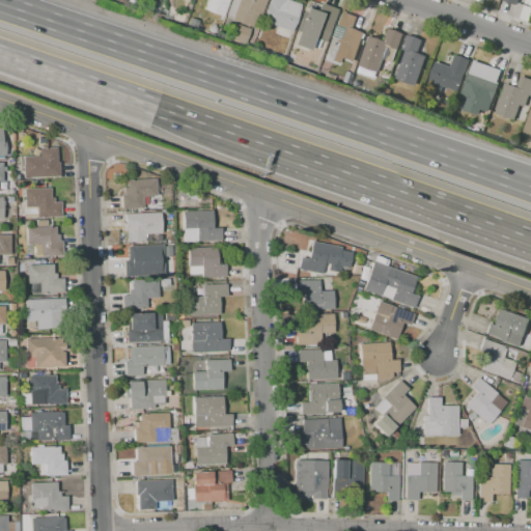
[(203,9),(206,0),(229,0),(223,17),(203,9)]
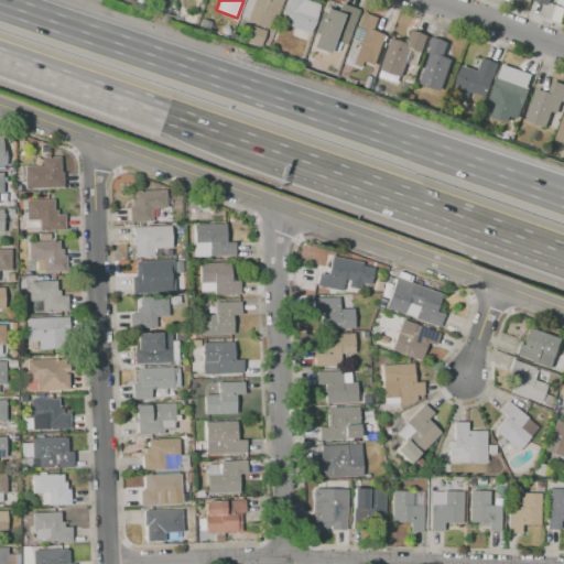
[(282,0),(277,17),(273,14),(268,30),(246,22),(247,18),(239,15),(245,0),(282,0)]
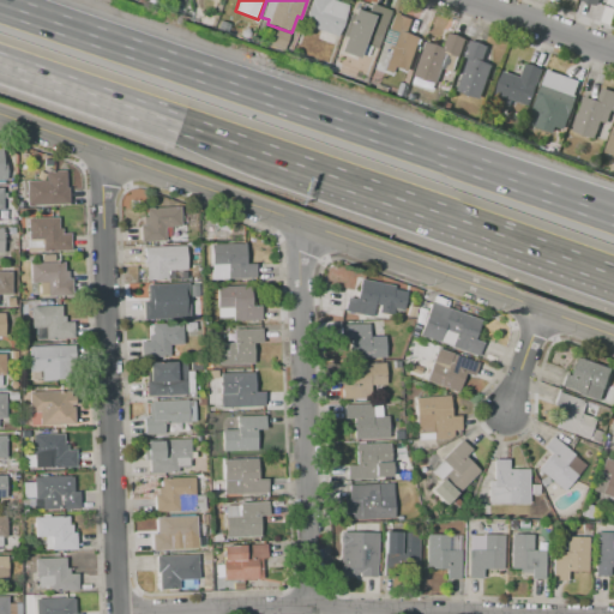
[(312,0),(331,0),(348,5),(337,36),(336,36),(332,44),(318,40),(320,30),(304,24),(312,0)]
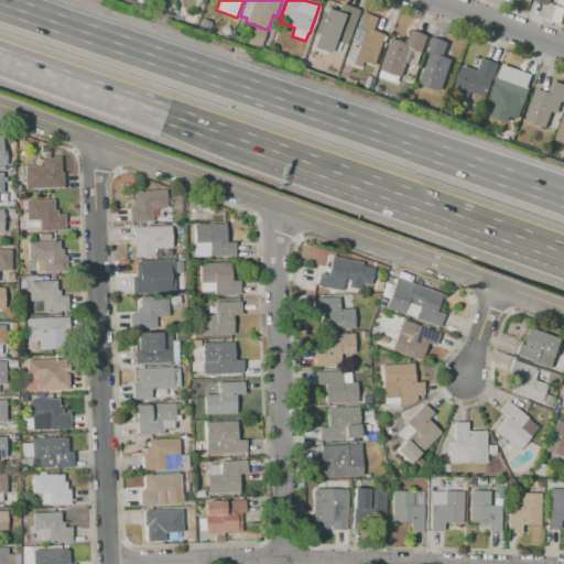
[(312,47),(316,35),(314,34),(323,8),(336,12),(339,2),(358,10),(344,52),(331,47),(328,53),(312,47)]
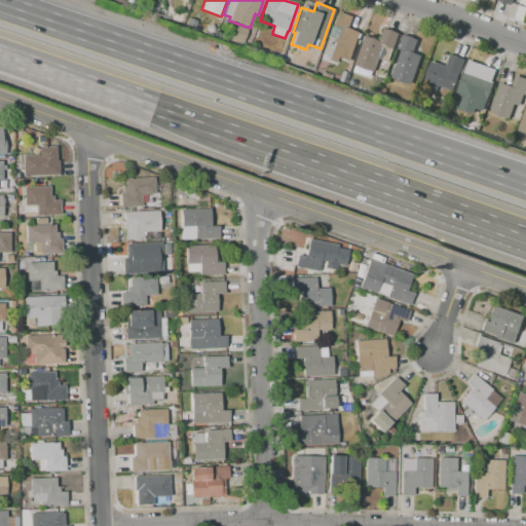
[(328,60),(335,39),(327,36),(331,25),(333,26),(335,20),(333,20),(336,11),(338,12),(338,11),(353,16),(349,28),(361,32),(350,62),(337,57),(336,63),(328,60)]
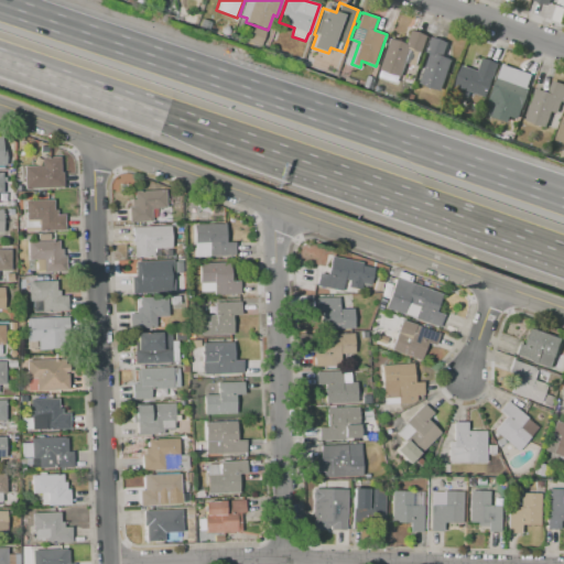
[(264,31),(260,45),(246,41),(251,25),(264,31)]
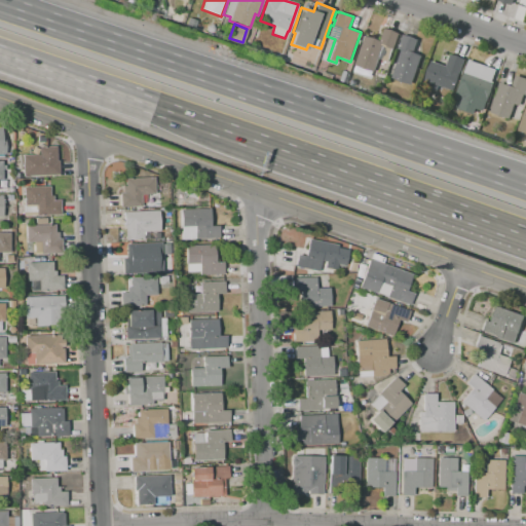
[(375,72),(355,65),(366,35),(380,40),(385,28),(400,33),(389,62),(379,59),(375,72)]
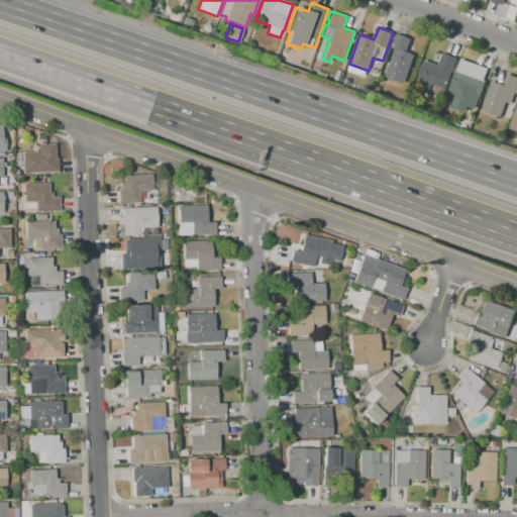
[(405,83),(386,76),(395,48),(391,47),(396,33),(411,38),(406,52),(415,54),(405,83)]
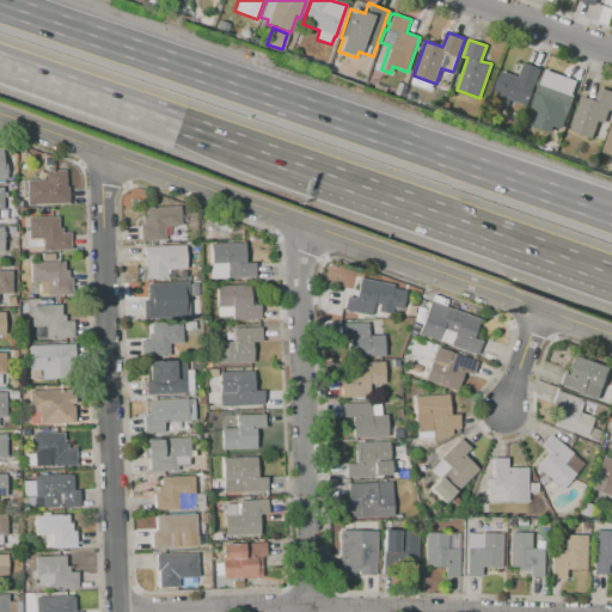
[(527,105),(493,93),(501,69),(514,74),(519,61),(542,69),(533,95),(527,105)]
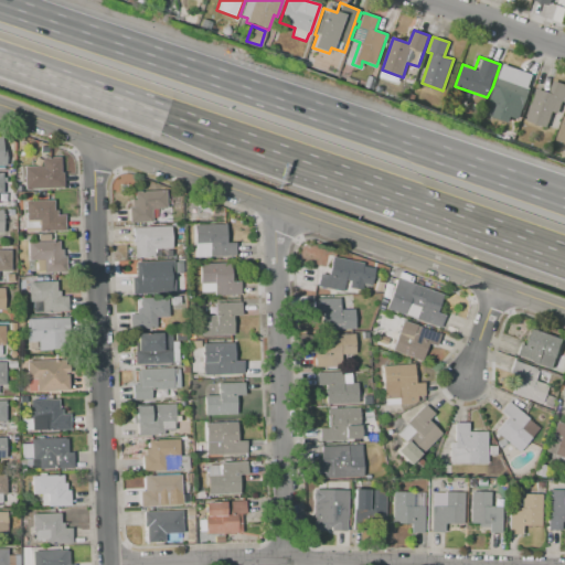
[(503,64),(532,74),(528,88),(530,89),(522,113),(520,112),(519,118),(503,113),(507,103),(491,97),(503,64)]
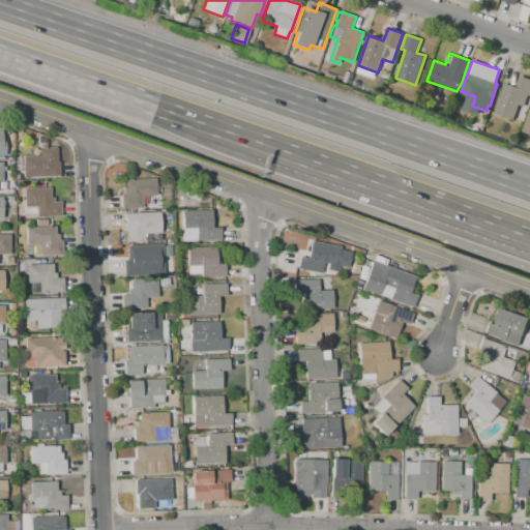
[(494,113),(504,83),(516,86),(519,75),(529,78),(529,98),(527,108),(520,105),(514,119),(494,113)]
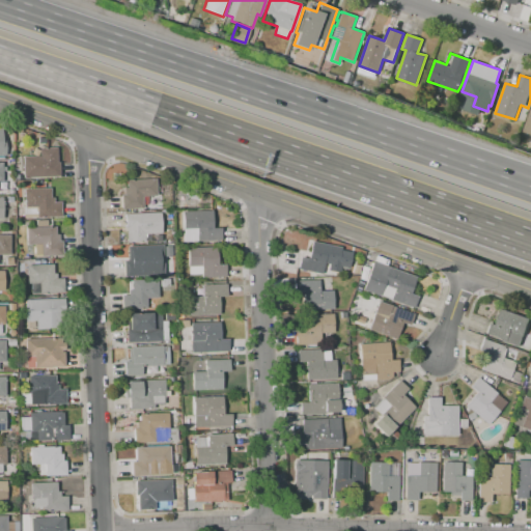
[(419,103),(421,94),(429,98),(426,106),(419,103)]
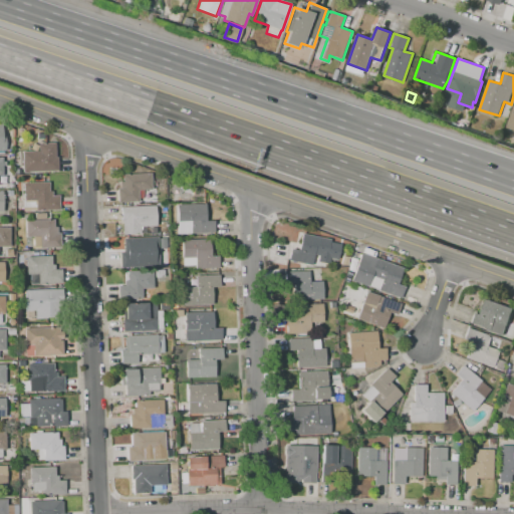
[(458,124),(460,117),(469,120),(466,127),(458,124)]
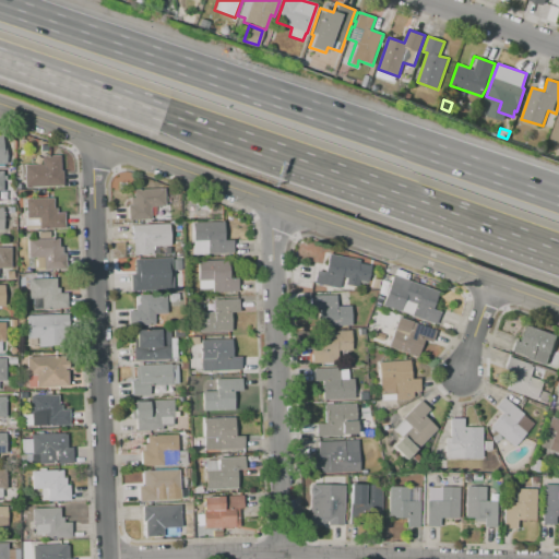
[(39,156),(39,166),(24,167),(25,188),(60,187),(59,156),(39,156)]
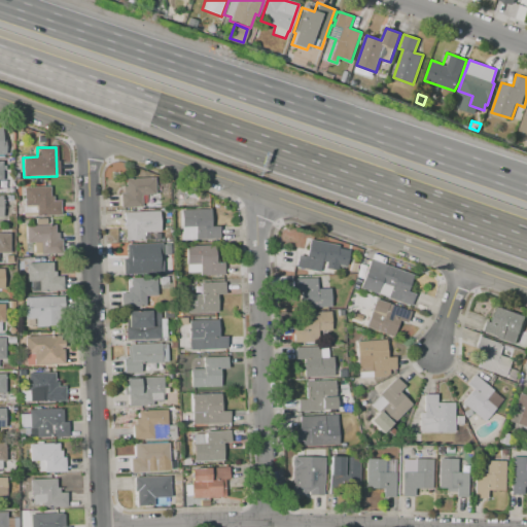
[(125,179),(153,178),(153,195),(141,196),(141,206),(119,207),(118,194),(125,194),(125,179)]
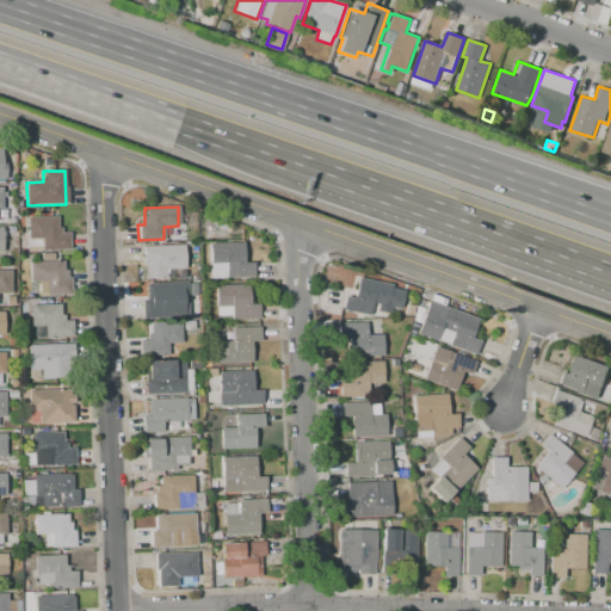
[(28,217),(61,217),(61,229),(68,229),(68,250),(41,250),(41,239),(28,239),(28,217)]
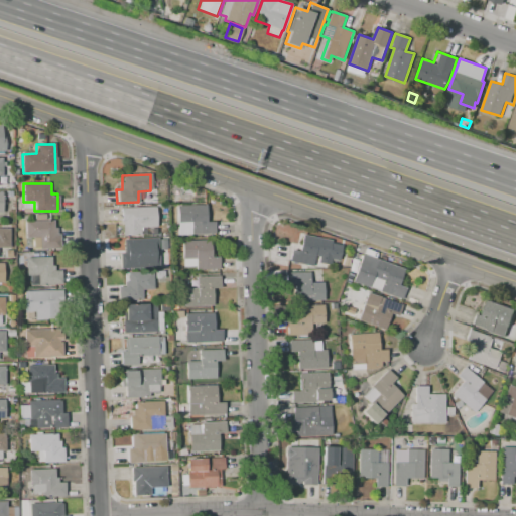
[(177,206),(206,205),(206,222),(214,221),(215,234),(190,234),(190,222),(177,222),(177,206)]
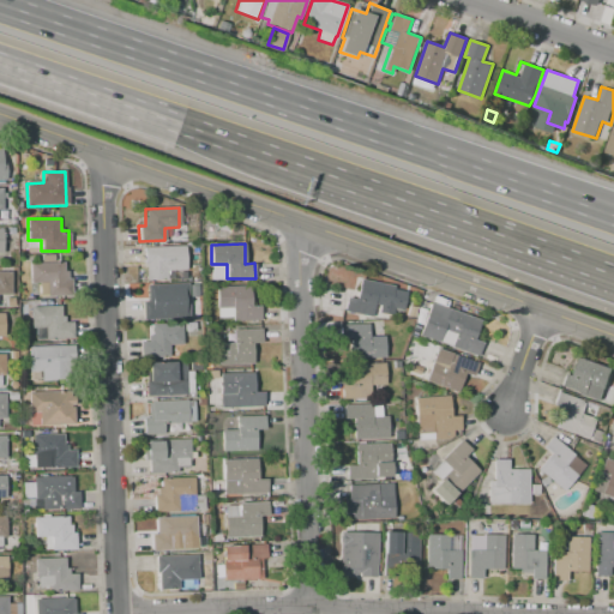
[(140,246),(185,246),(185,270),(166,270),(166,280),(144,280),(144,262),(140,262),(140,246)]
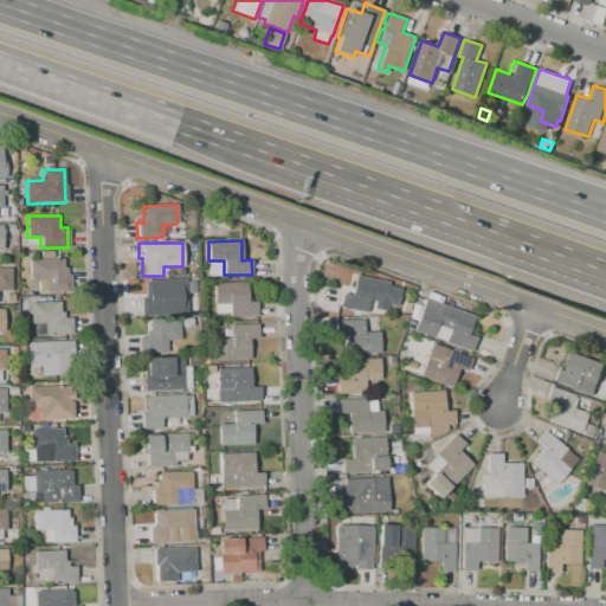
[(30,259),(62,259),(62,268),(66,268),(66,275),(71,275),(71,291),(38,292),(38,279),(30,279),(30,259)]
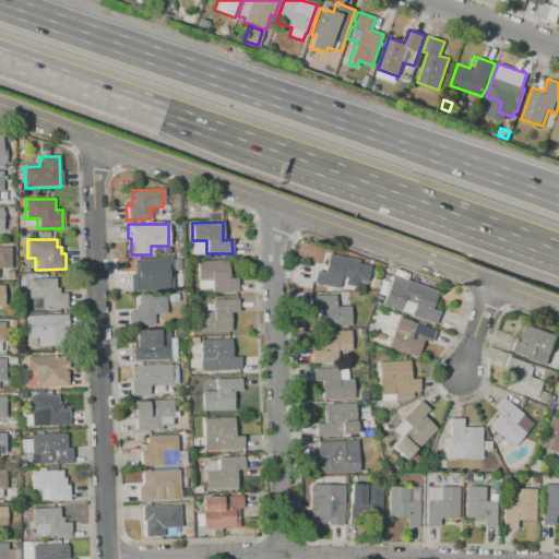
[(0,248),(10,248),(11,269),(0,269),(0,248)]
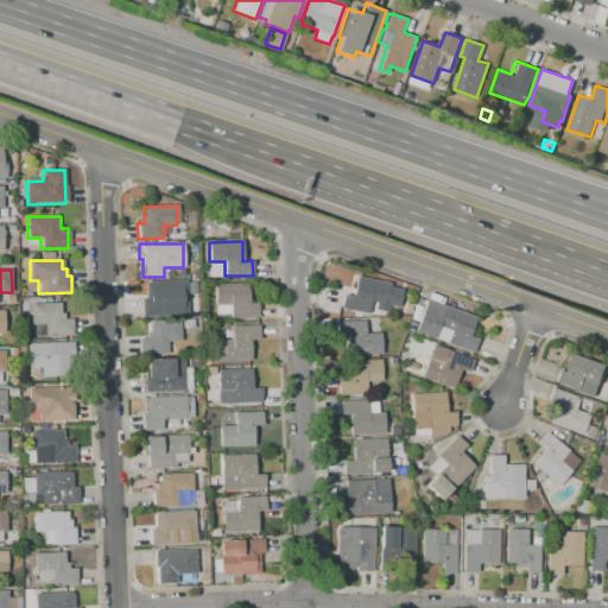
[(358,277),(354,297),(342,295),(340,309),(369,314),(369,308),(390,311),(391,305),(398,306),(401,290),(390,289),(391,283),(358,277)]
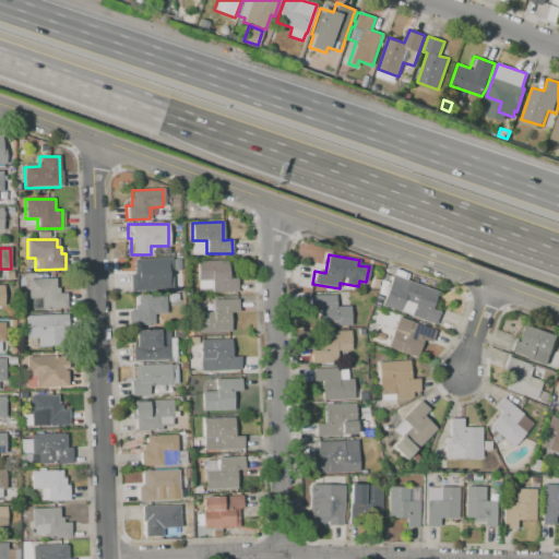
[(134,260),(170,259),(170,288),(129,289),(129,274),(134,274),(134,260)]
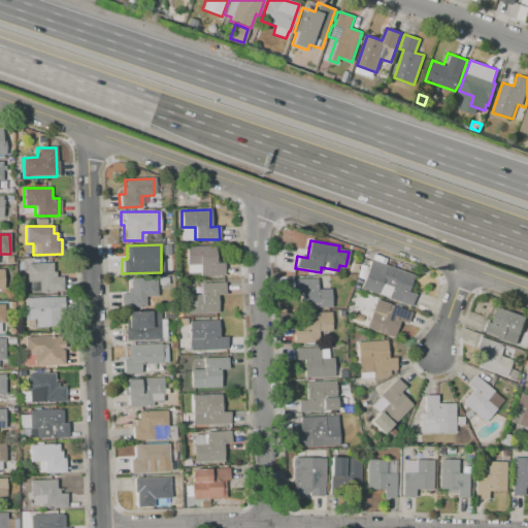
[(186,246),(215,245),(216,263),(224,263),(224,276),(200,276),(199,264),(187,265),(186,246)]
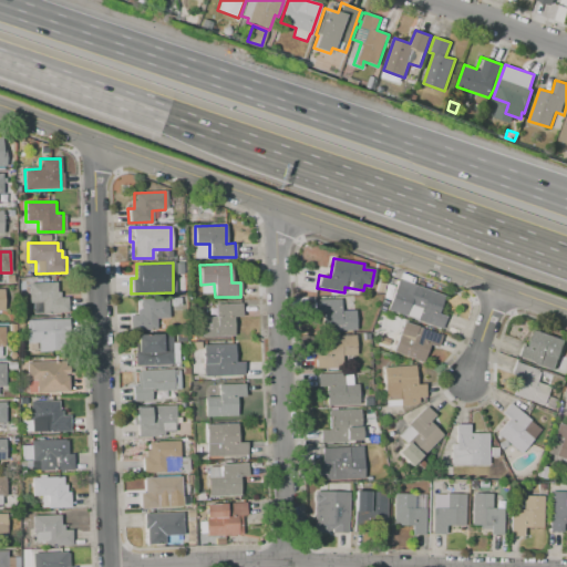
[(398,280),(444,297),(437,315),(445,317),(441,329),(387,310),(398,280)]
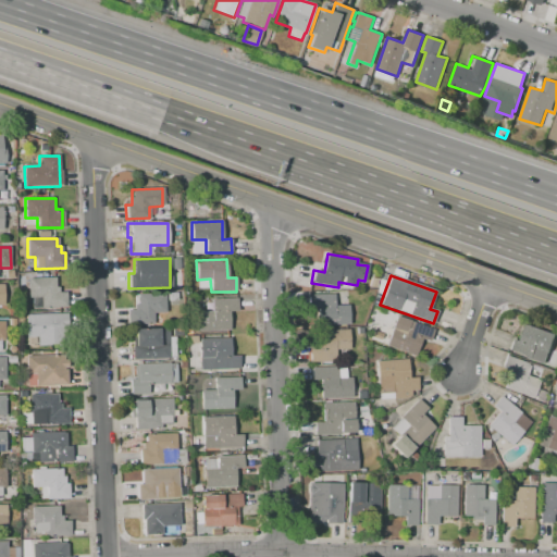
[(27,279),(54,277),(54,287),(59,286),(59,293),(66,292),(66,307),(40,308),(40,297),(27,298),(27,279)]
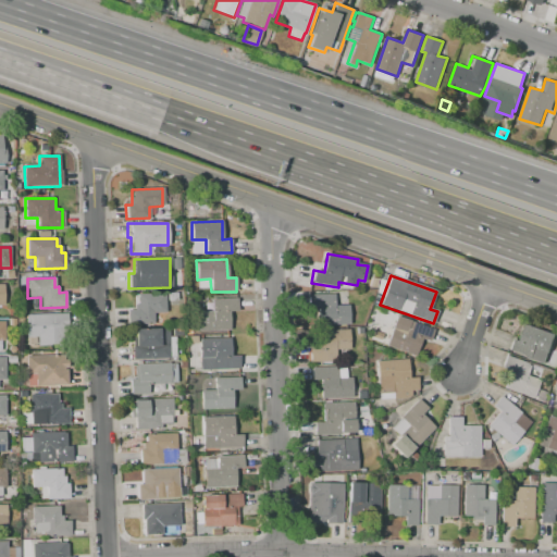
[(308,295),(333,294),(334,306),(348,306),(348,324),(317,325),(317,307),(309,308),(308,295)]
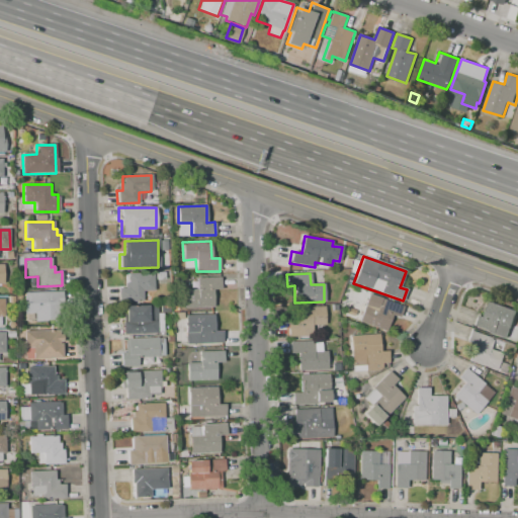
[(127,274),(152,274),(152,290),(142,290),(142,299),(118,298),(118,285),(122,285),(122,282),(127,282),(127,274)]
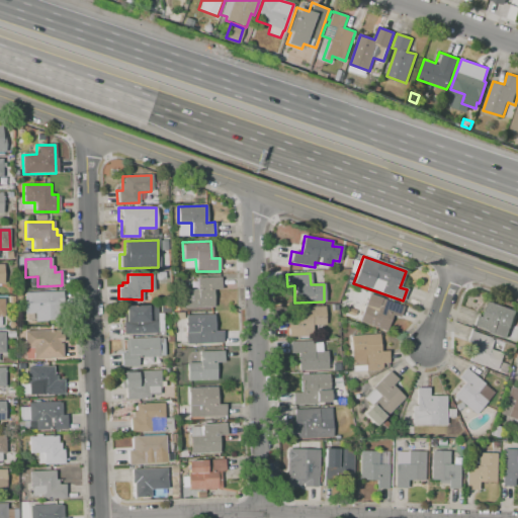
[(196,278),(220,277),(220,289),(212,289),(212,307),(183,308),(183,289),(196,289),(196,278)]
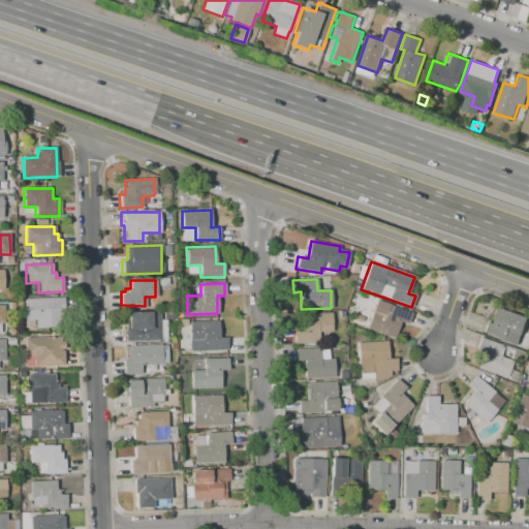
[(25,299),(64,298),(65,325),(26,328),(25,299)]
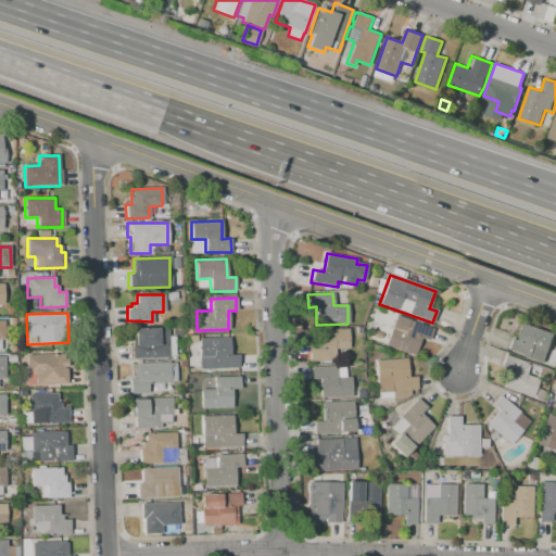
[(389,313),(432,329),(428,341),(420,339),(414,356),(384,345),(391,328),(384,326),(389,313)]
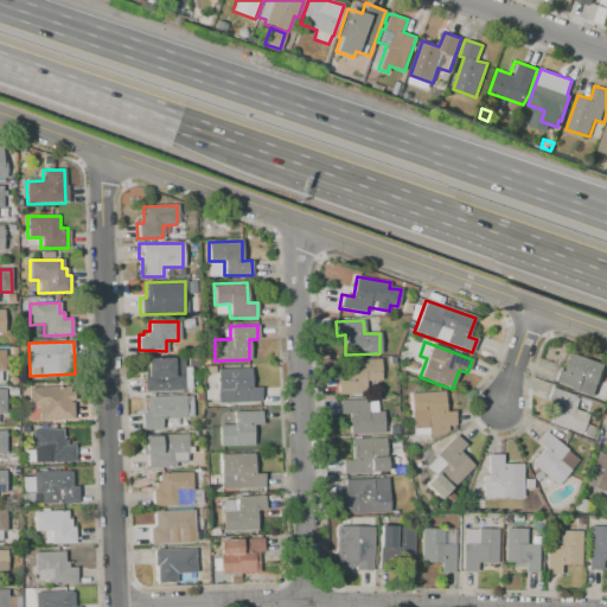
[(574,353),(606,364),(606,371),(602,385),(598,384),(594,395),(554,382),(558,369),(568,371),(574,353)]
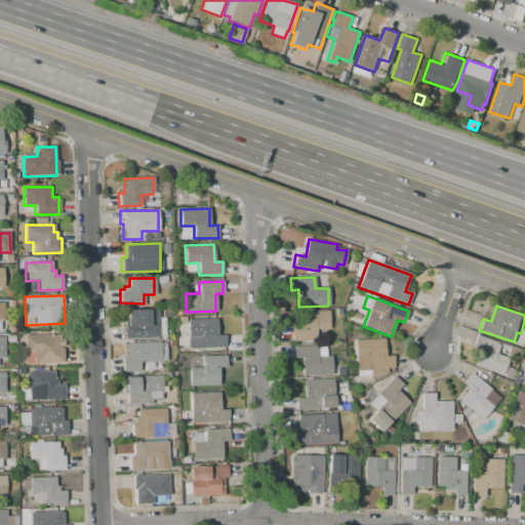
[(125,310),(158,310),(158,337),(125,337),(125,310)]
